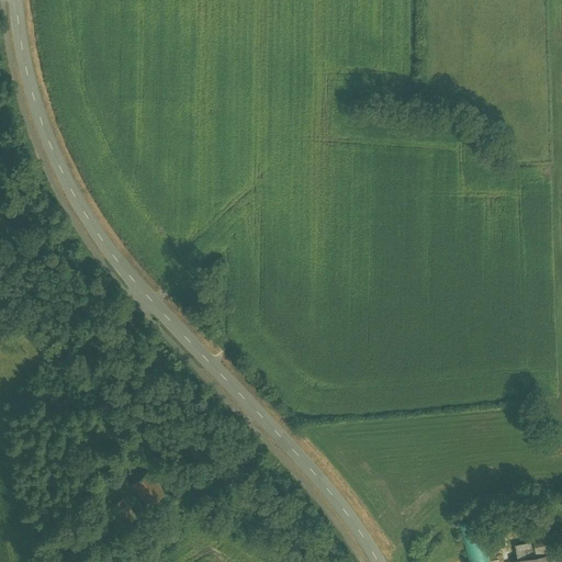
[(132,461),(126,467),(130,471),(135,467),(132,461)]
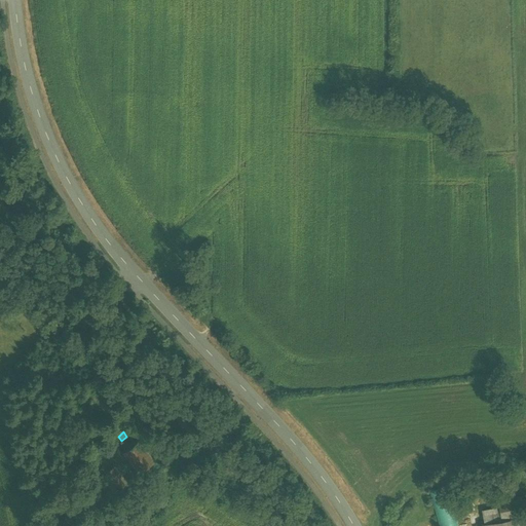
[(138,442),(123,453),(139,474),(153,462),(138,442)]
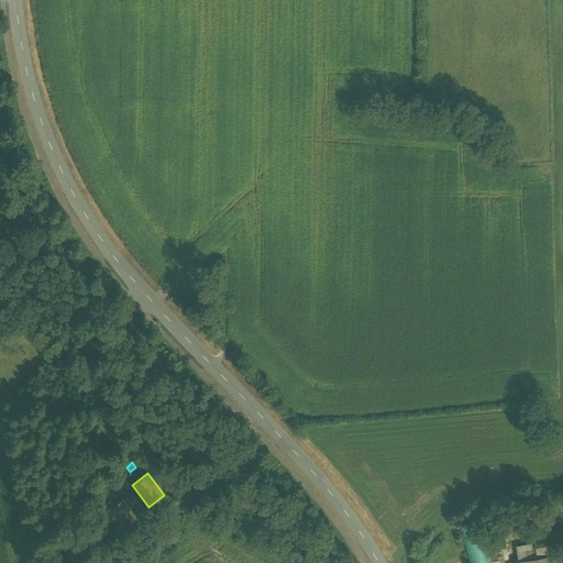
[(135,517),(122,499),(111,508),(124,525),(135,517)]
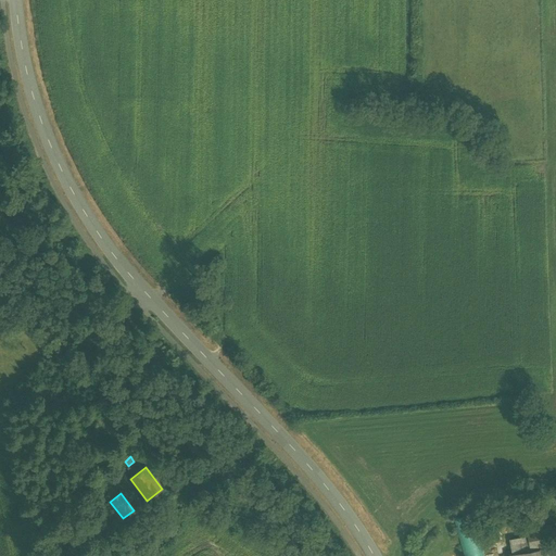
[(527,506),(518,509),(522,521),(531,519),(527,506)]
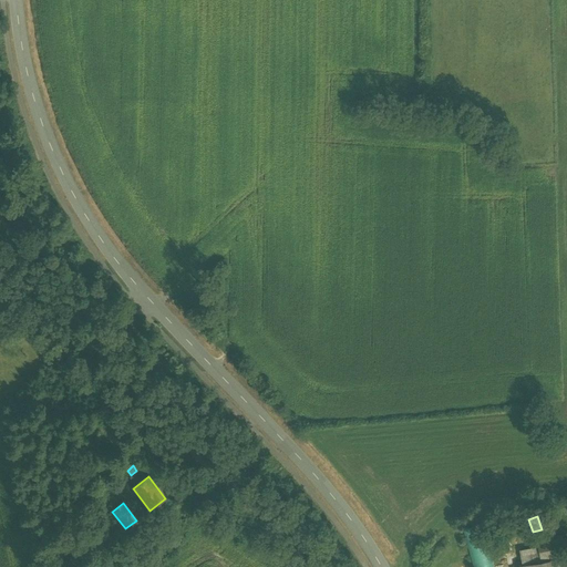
[(495,566),(486,524),(465,528),(474,566),(495,566)]
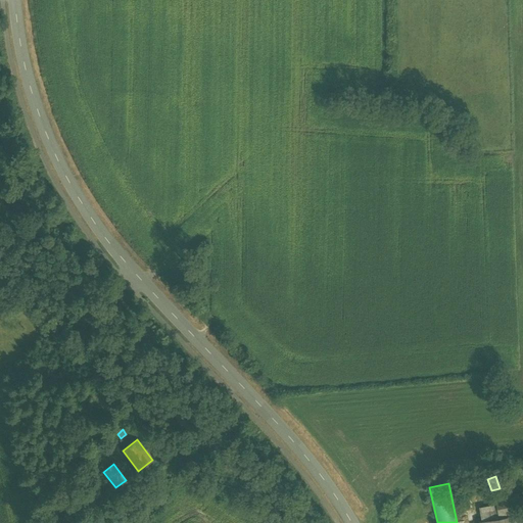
[(519,494),(495,498),(496,505),(479,508),(482,522),(522,514),(519,494)]
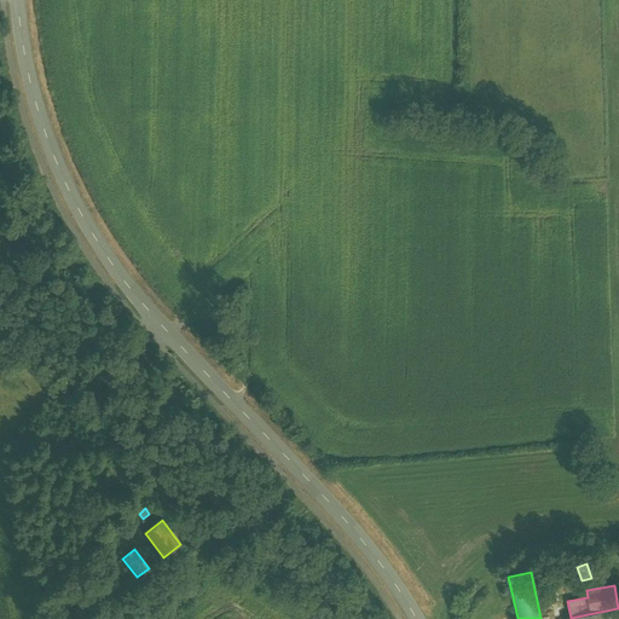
[(571,618),(567,618),(618,618),(618,607),(618,608),(571,618)]
